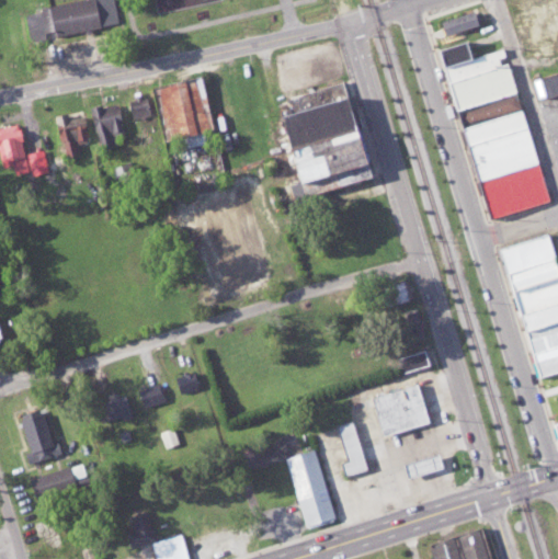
[(86,0),(42,8),(42,12),(31,14),(35,40),(47,37),(122,25),(117,0),(86,0)]
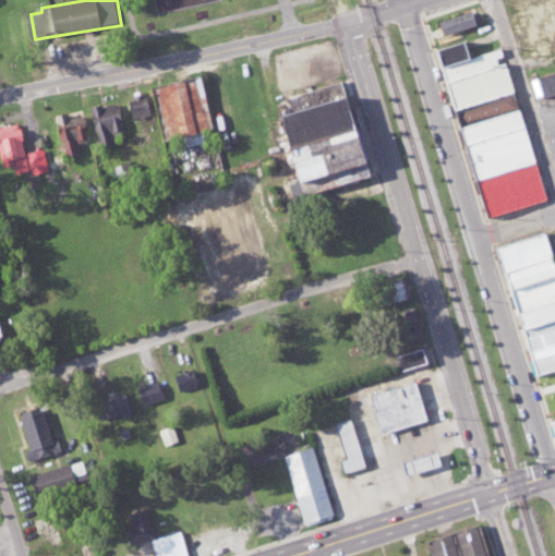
[(547,38),(550,49),(554,48),(554,15),(551,0),(506,0),(517,46),(547,38)]
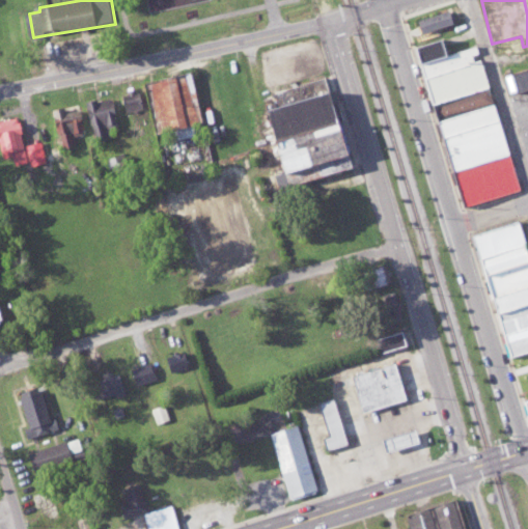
[(417,20),(420,32),(454,25),(451,12),(417,20)]
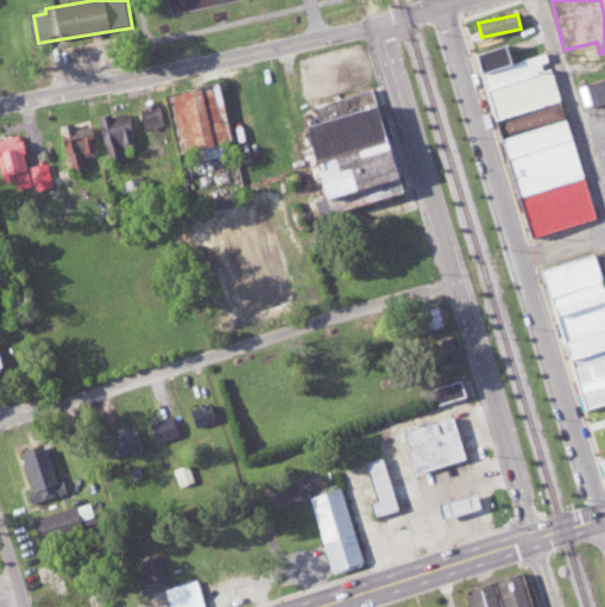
[(506,43),(503,35),(481,41),(484,50),(506,43)]
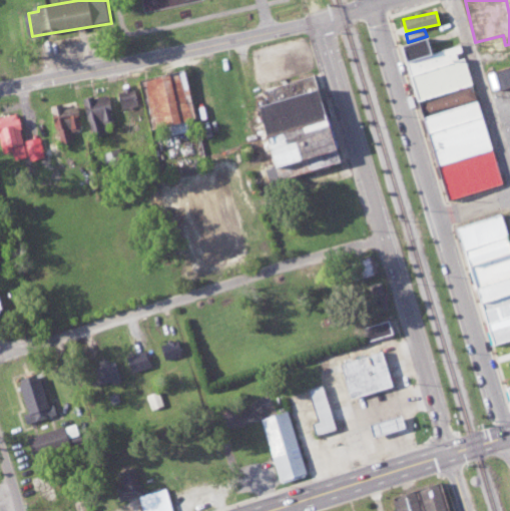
[(468,54),(465,55),(462,45),(434,51),(431,38),(404,44),(441,200),(499,187),(468,54)]
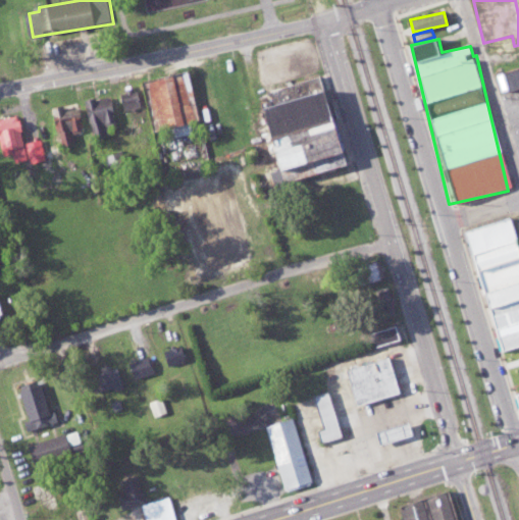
[(518,68),(502,73),(507,93),(518,89),(518,68)]
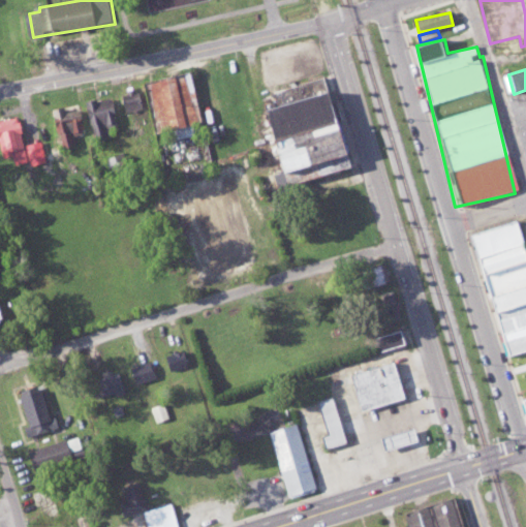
[(146,81),(154,134),(165,132),(167,142),(195,136),(193,125),(199,125),(191,73),(146,81)]
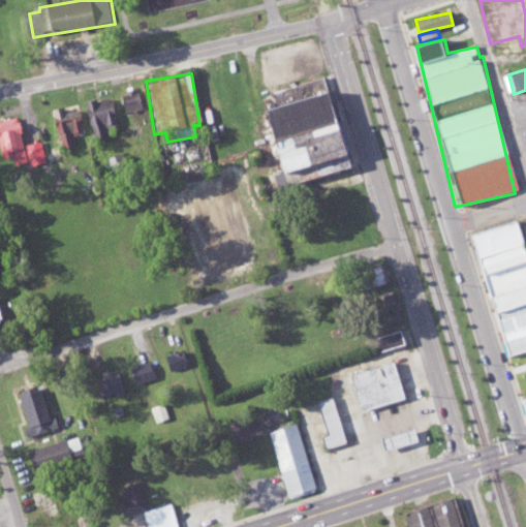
[(263,109),(271,141),(267,141),(276,176),(290,172),(292,180),(282,182),(283,186),(351,168),(348,154),(338,156),(334,137),(338,135),(327,92),(263,109)]
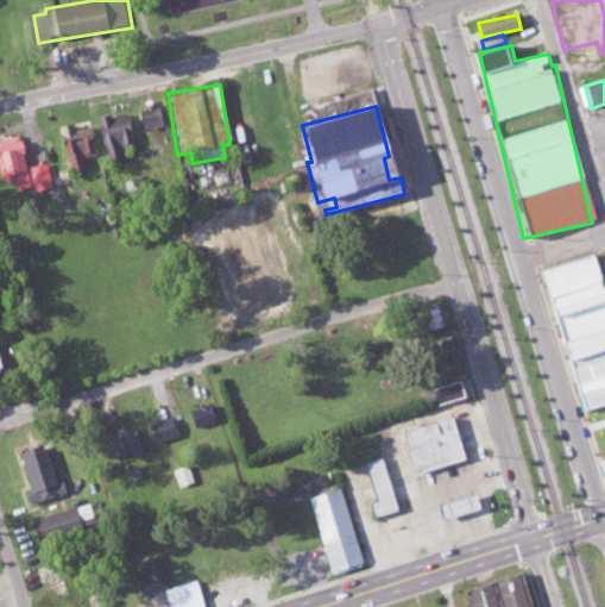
[(111,162),(138,155),(128,112),(99,119),(102,131),(104,131),(111,162)]
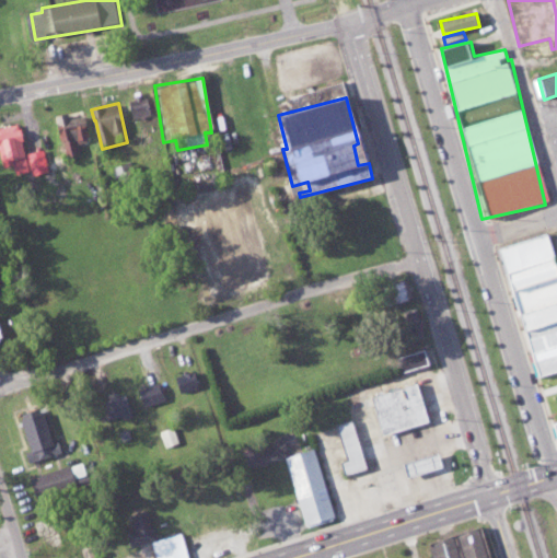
[(82,154),(80,144),(89,143),(84,117),(70,119),(69,113),(58,115),(60,128),(66,158),(82,154)]
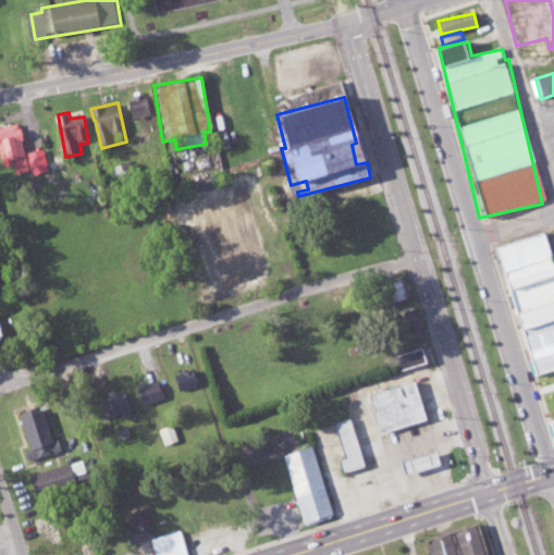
[(15,173),(32,170),(29,159),(27,160),(19,124),(0,127),(0,158),(2,168),(13,164),(15,173)]
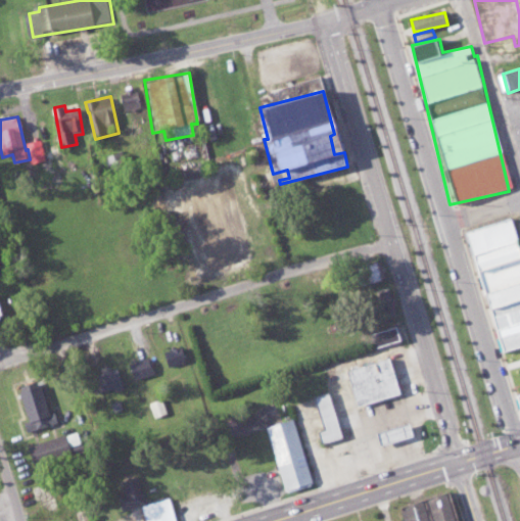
[(27,144),(32,164),(47,160),(42,140),(27,144)]
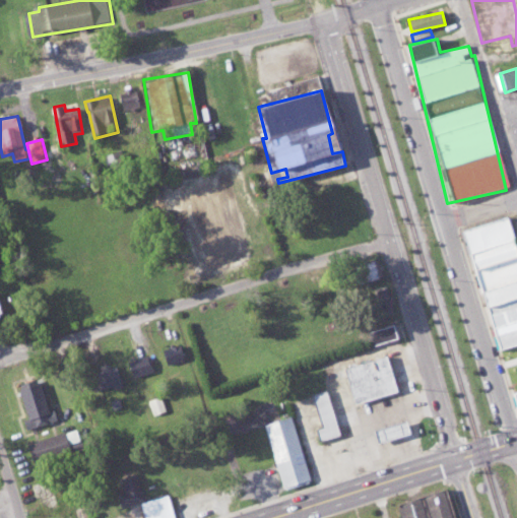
[(461,230),(496,351),(516,345),(516,256),(505,217),(461,230)]
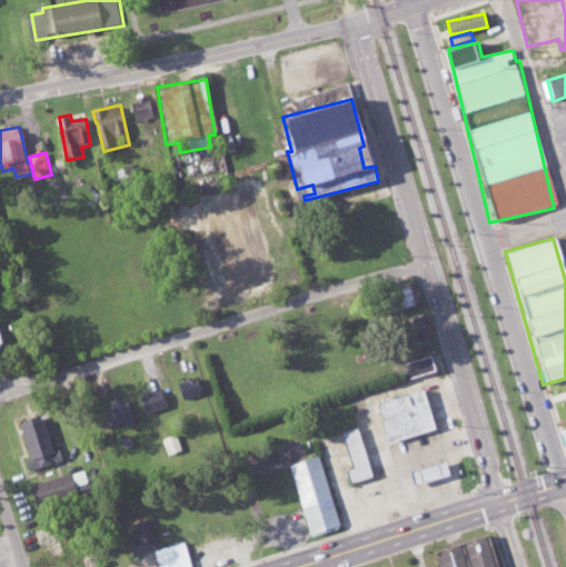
[(390,315),(423,304),(416,284),(384,294),(390,315)]
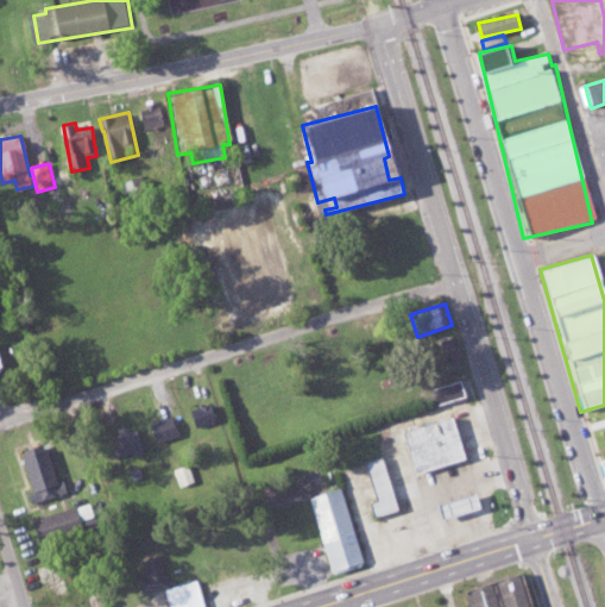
[(447,339),(448,370),(461,370),(459,338),(447,339)]
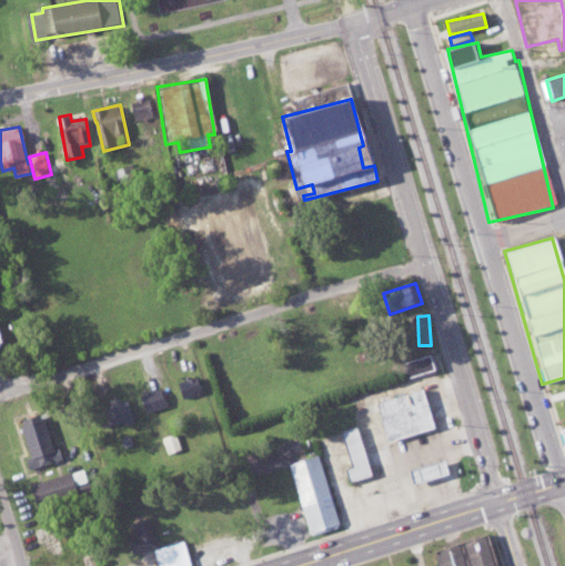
[(436,371),(433,355),(404,363),(409,378),(436,371)]
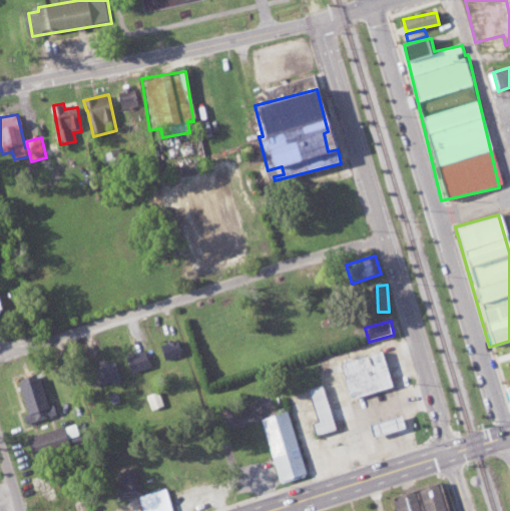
[(184,356),(181,341),(162,345),(165,360),(184,356)]
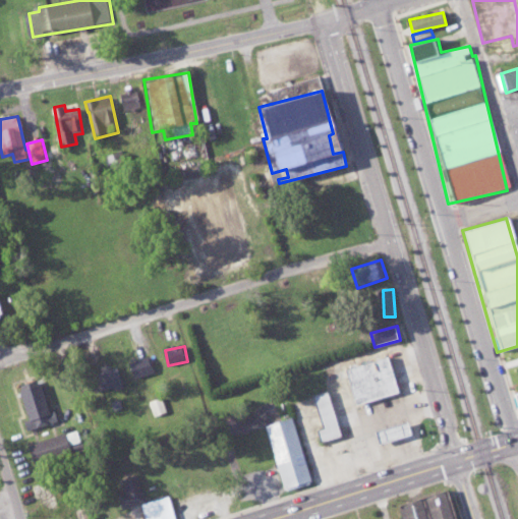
[(153,373),(148,357),(129,363),(134,380),(153,373)]
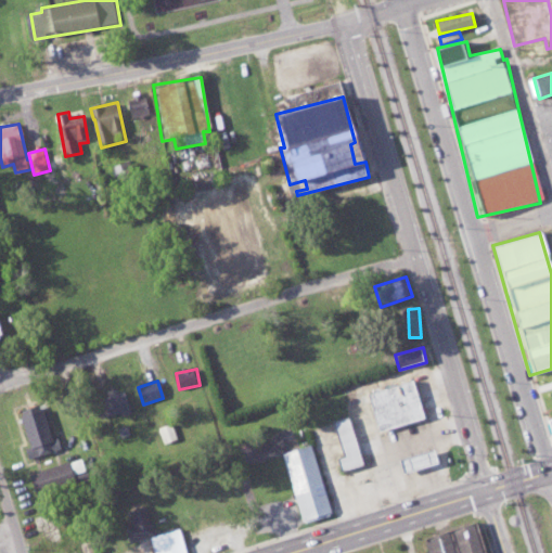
[(425,420),(415,381),(369,394),(379,432),(425,420)]
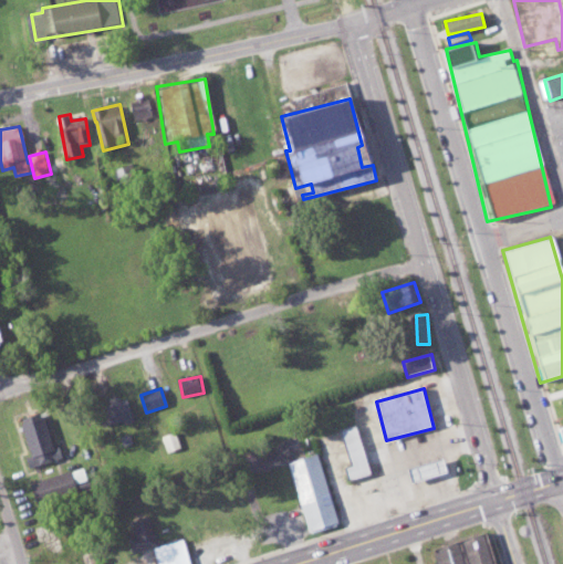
[(131,396),(112,401),(112,406),(101,409),(105,428),(137,419),(131,396)]
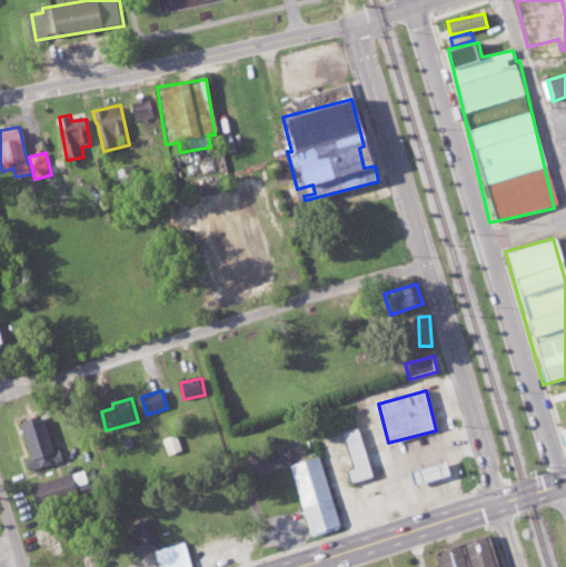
[(20,427),(30,458),(26,459),(30,471),(66,459),(62,449),(57,450),(46,419),(20,427)]
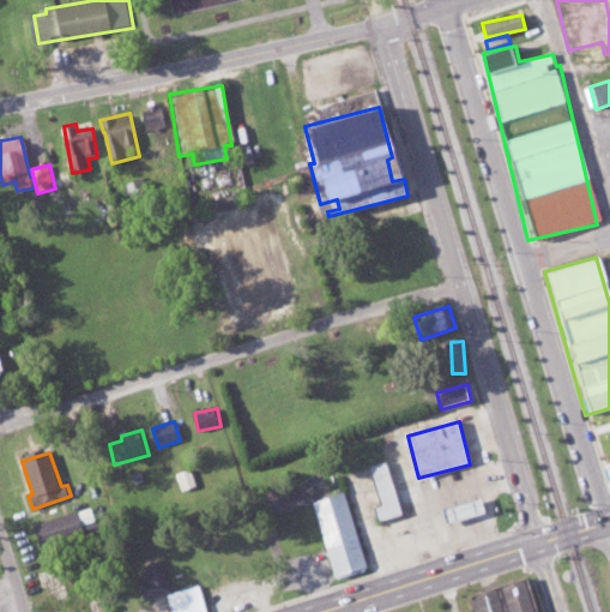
[(387,462),(369,466),(379,505),(373,507),(376,521),(400,516),(387,462)]
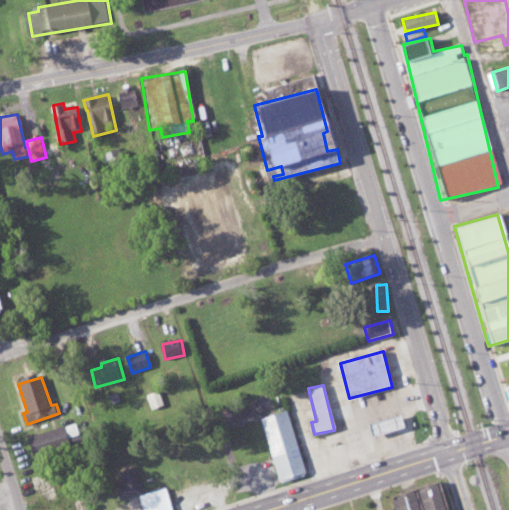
[(152,409),(167,405),(163,390),(148,395),(152,409)]
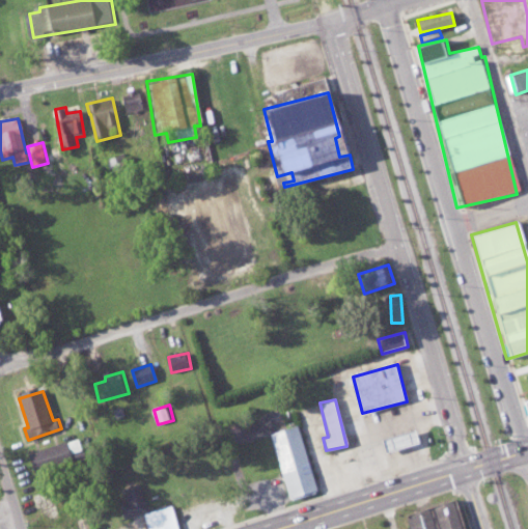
[(272,433),(289,500),(317,493),(300,425),(272,433)]
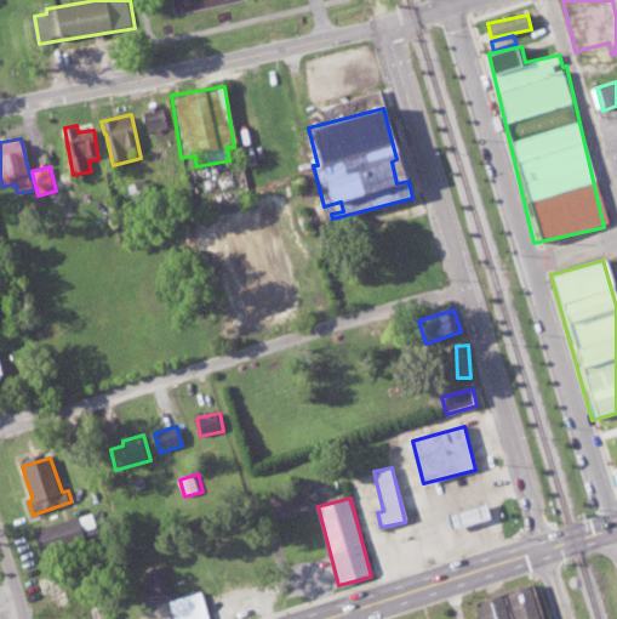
[(445,514),(449,531),(489,521),(485,504),(445,514)]
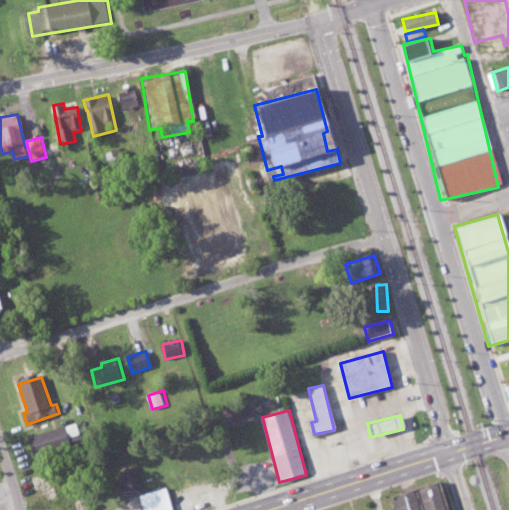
[(118,487),(122,500),(145,493),(138,467),(120,472),(124,485),(118,487)]
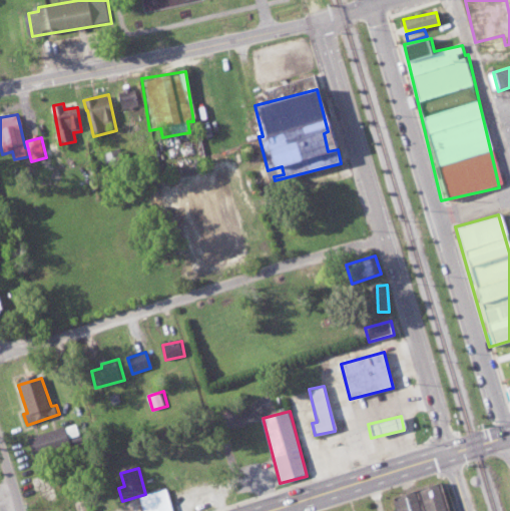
[(450,510),(443,484),(393,497),(396,510),(450,510)]
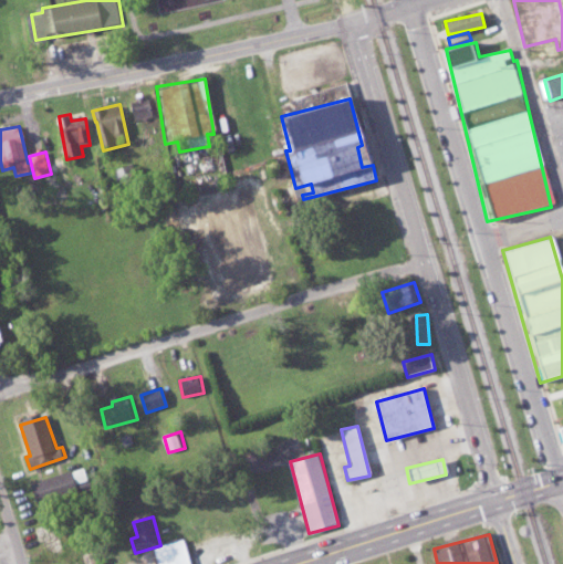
[(156,546),(159,563),(193,563),(188,541),(156,546)]
